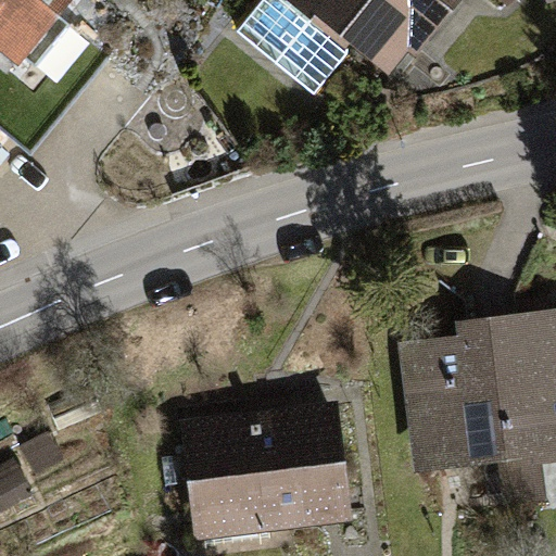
[(72,0),(0,0),(0,52),(19,66),(58,17),(72,0)]
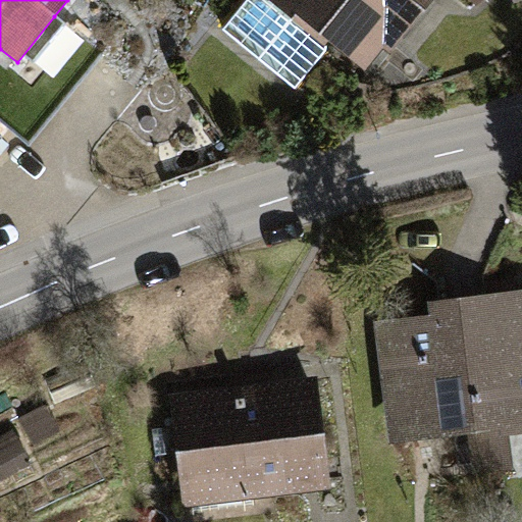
[(432,0),(247,0),(222,31),(296,90),(332,45),(364,70),(384,45),(392,51),(432,0)]
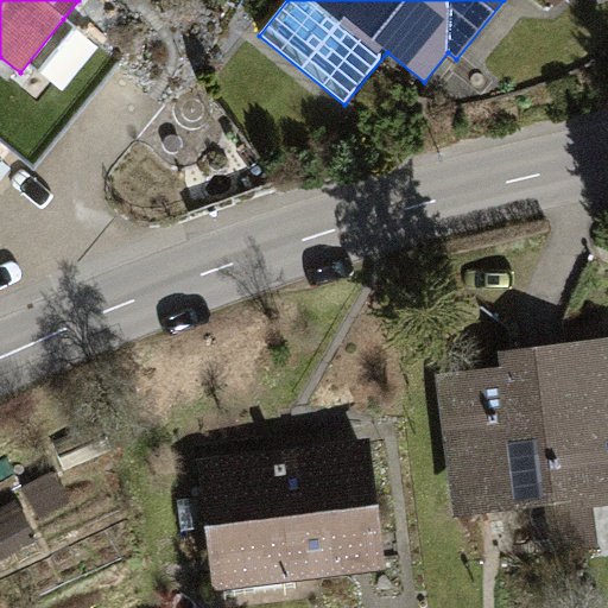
[(502,367),(437,374),(454,518),(549,508),(553,553),(597,549),(593,504),(607,501),(607,341),(500,354),(502,367)]
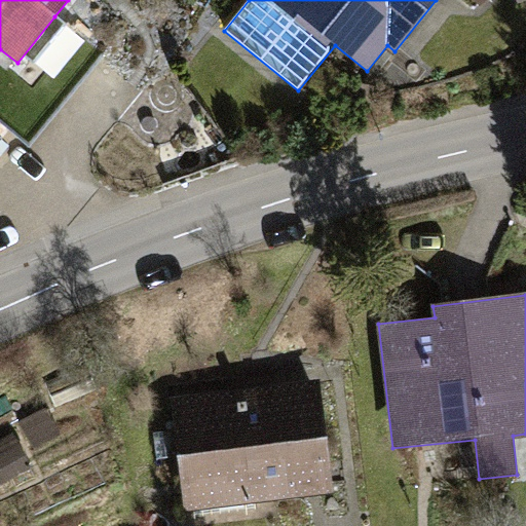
[(322,384),(174,401),(186,512),(334,495),(322,384)]
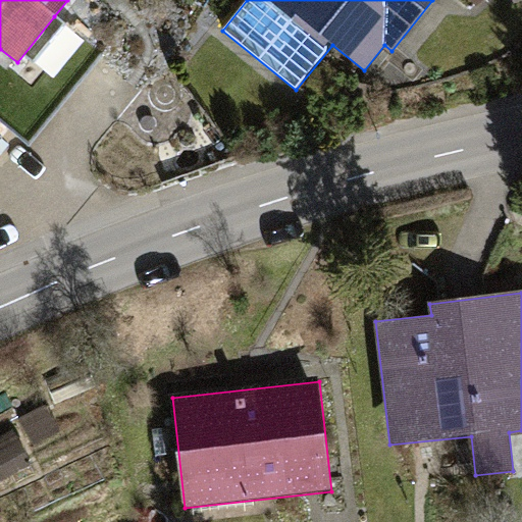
[(46,406),(19,419),(34,447),(60,432),(46,406)]
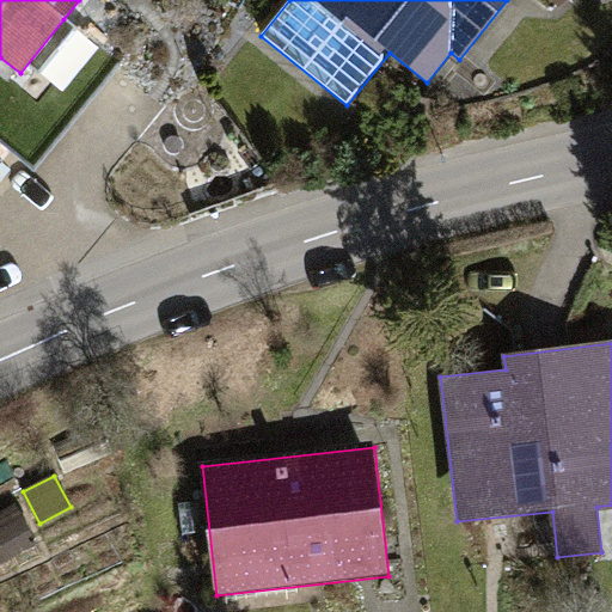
[(14,506),(0,513),(0,563),(1,565),(36,548),(14,506)]
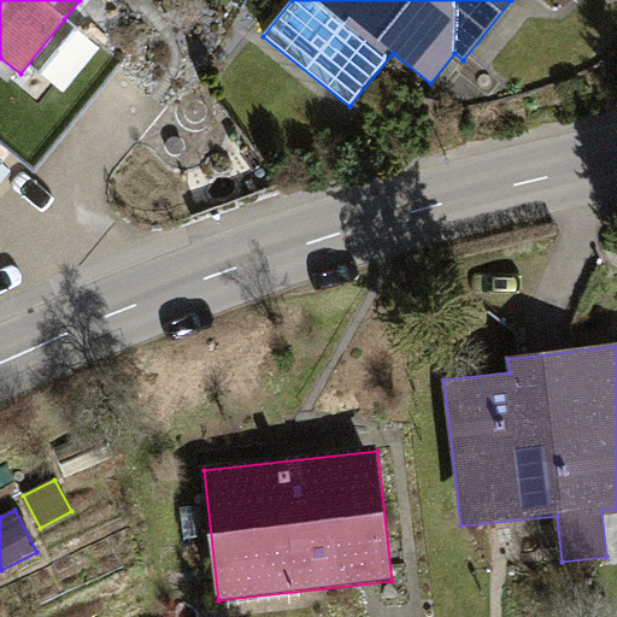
All buildings are outlined.
